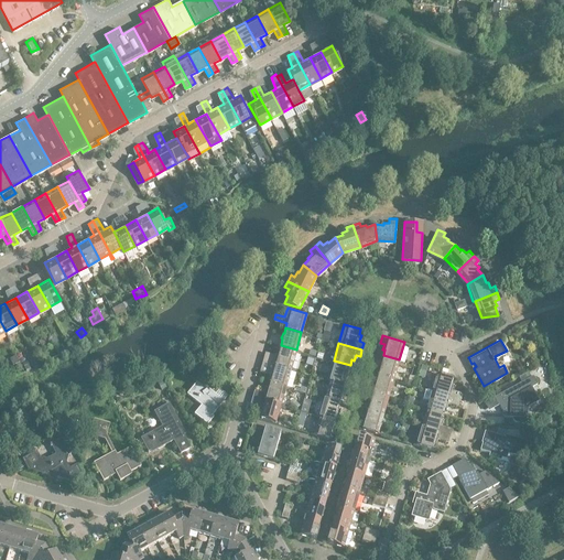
[(296,350),(281,345),(279,352),(278,351),(277,353),(266,350),(262,359),(291,367),(296,350)]
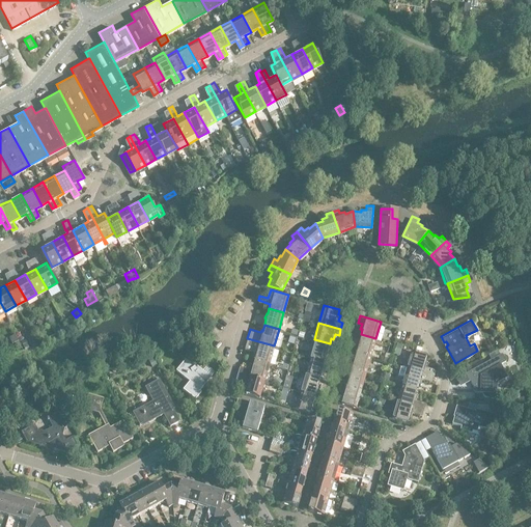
[(375,338),(361,334),(359,339),(357,339),(356,344),(352,343),(350,350),(370,356),(375,338)]
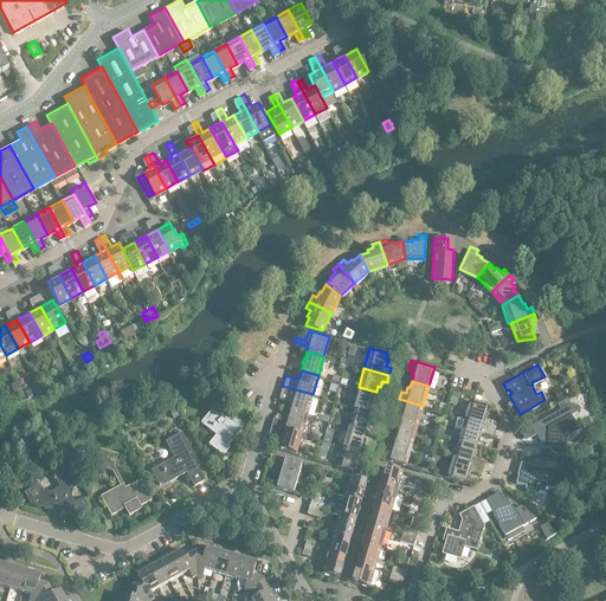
[(313,394),(282,386),(279,395),(291,399),(291,401),(292,401),(290,408),(308,413),(313,394)]
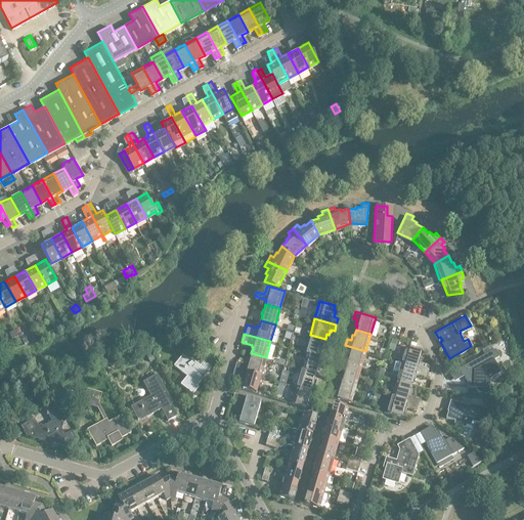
[(325,339),(310,335),(305,351),(326,357),(329,351),(324,350),(325,345),(324,344),(325,339)]
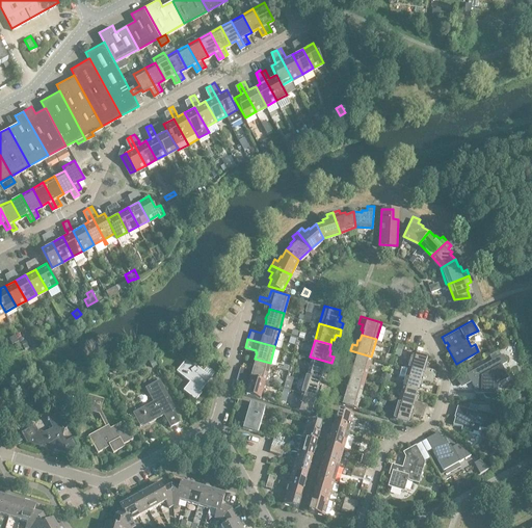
[(397,342),(394,351),(400,352),(402,343),(397,342)]
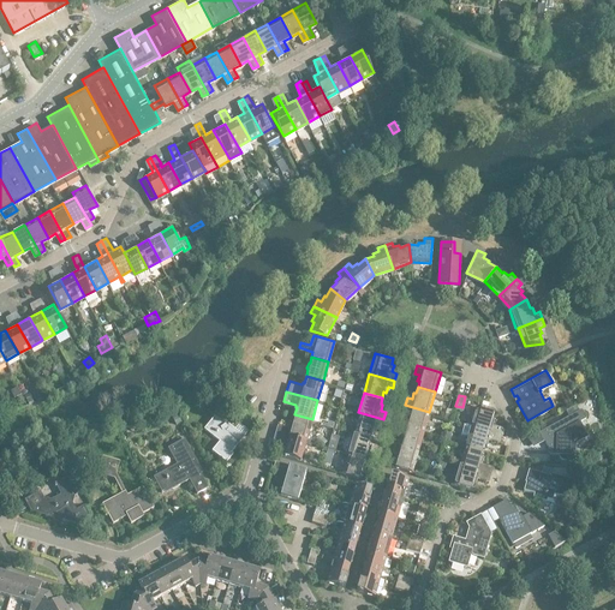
[(575,402),(566,408),(569,413),(579,408),(575,402)]
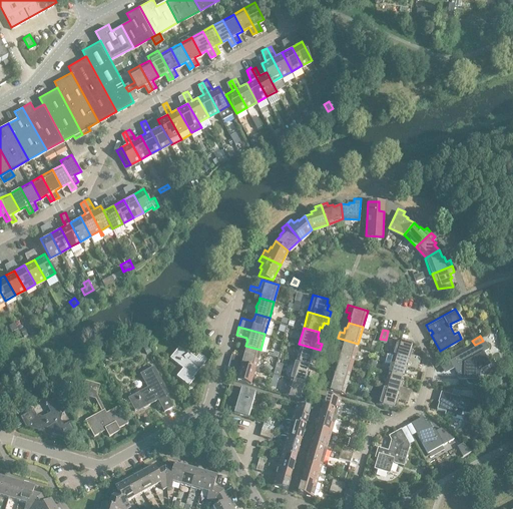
[(398,337),(393,354),(419,361),(421,355),(411,352),(413,347),(411,347),(412,341),(398,337)]
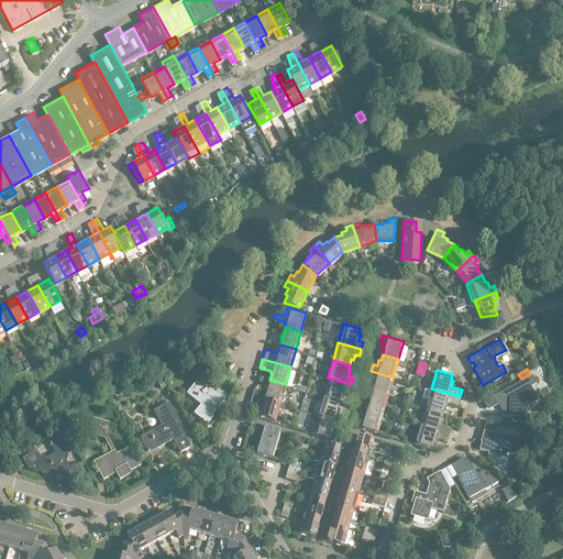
[(393,377),(371,371),(368,377),(373,379),(372,384),(374,385),(372,391),(388,395),(393,377)]
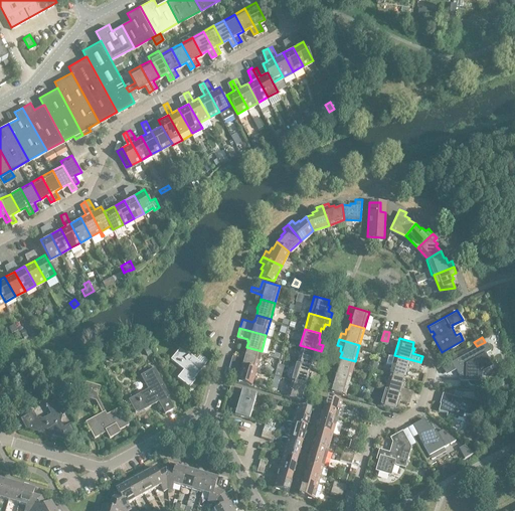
[(485,351),(491,348),(487,341),(485,342),(477,346),(452,360),(456,367),(457,367),(461,374),(462,374),(462,377),(461,377),(469,378),(468,379),(468,380),(468,381),(468,382),(469,383),(470,384),(471,385),(472,385),(473,385),(474,385),(475,384),(476,384),(476,383),(477,383),(477,382),(477,381),(478,381),(477,380),(477,379),(477,378),(478,378),(478,377),(477,377),(477,370),(491,362),(485,351)]
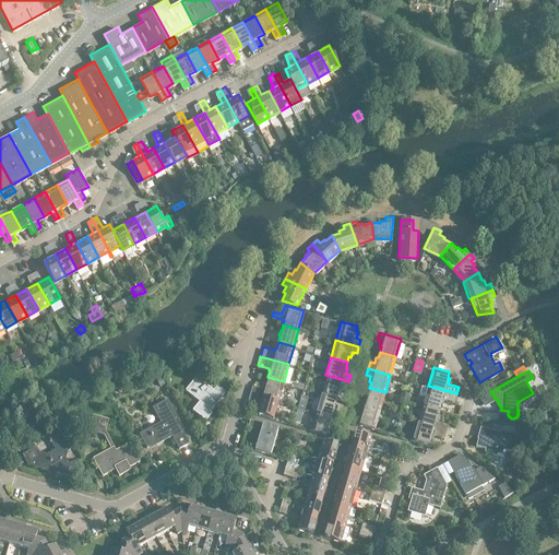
[(348,381),(325,375),(320,392),(337,398),(339,392),(341,392),(342,387),(346,388),(348,381)]
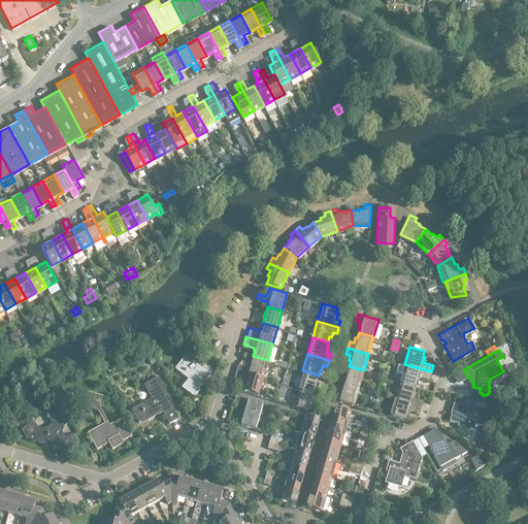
[(188,377),(182,385),(194,395),(200,388),(198,387),(213,367),(205,361),(204,363),(195,355),(191,360),(184,355),(175,366),(188,377)]
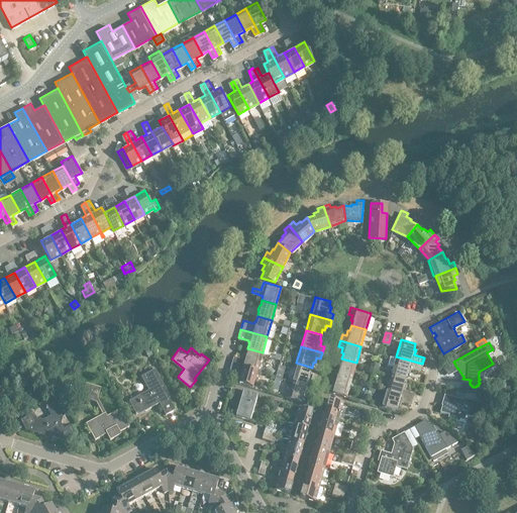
[(263,352),(247,348),(246,353),(244,353),(242,358),(233,355),(231,362),(257,369),(263,352)]
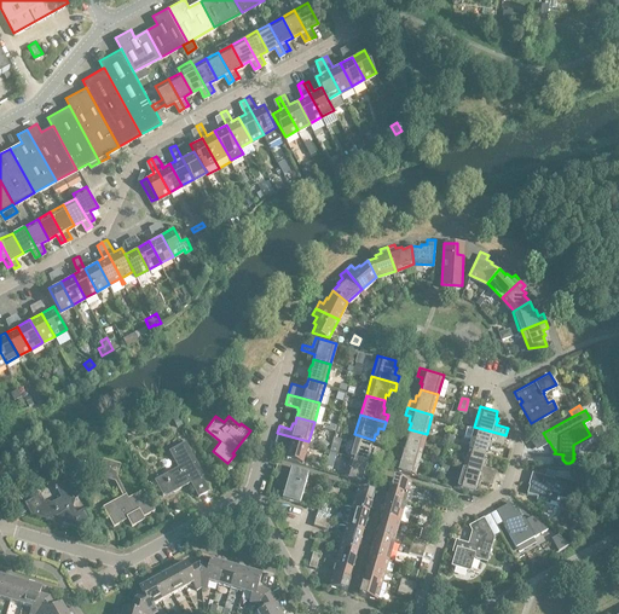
[(474,427),(466,424),(463,434),(472,436),(468,446),(486,451),(487,445),(490,446),(492,440),(503,442),(505,435),(474,427)]
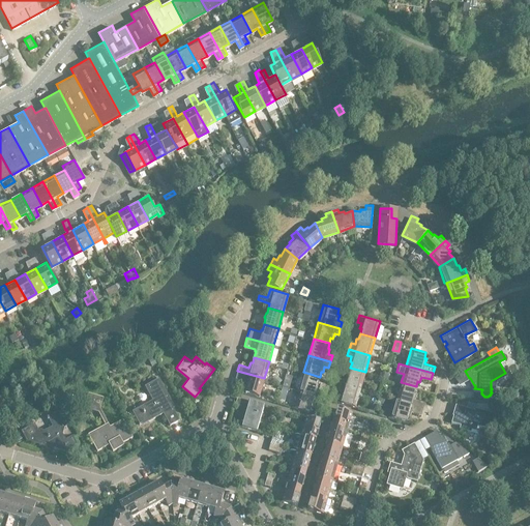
[(365,372),(350,368),(349,373),(347,372),(346,377),(342,376),(340,382),(360,388),(365,372)]
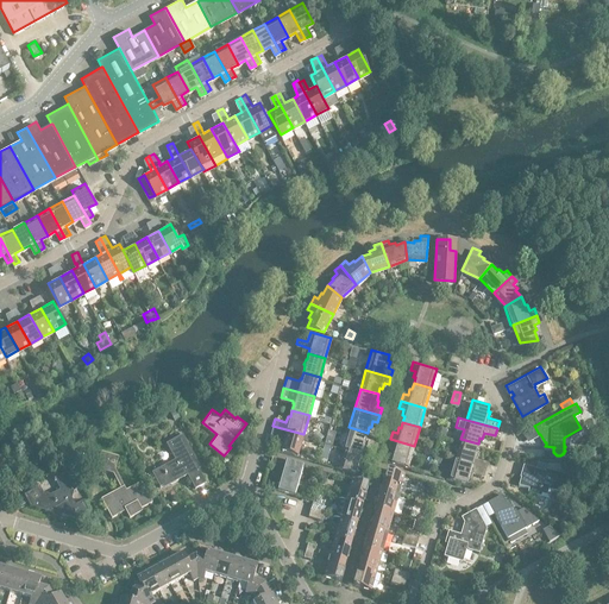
[(303,434),(272,426),(270,433),(282,436),(280,442),(282,442),(281,450),(297,454),(303,434)]
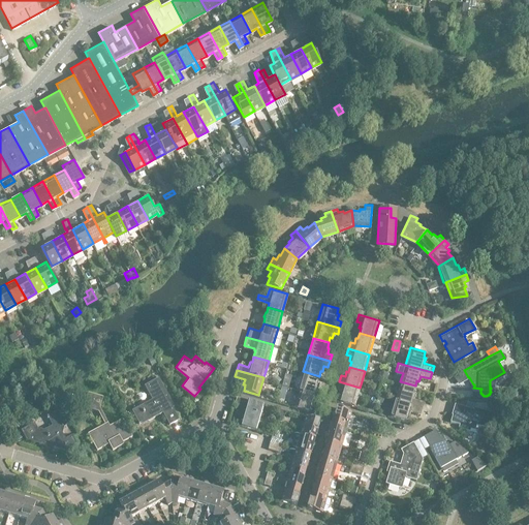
[(319,376),(303,371),(299,388),(320,394),(321,388),(318,387),(319,381),(317,381),(319,376)]
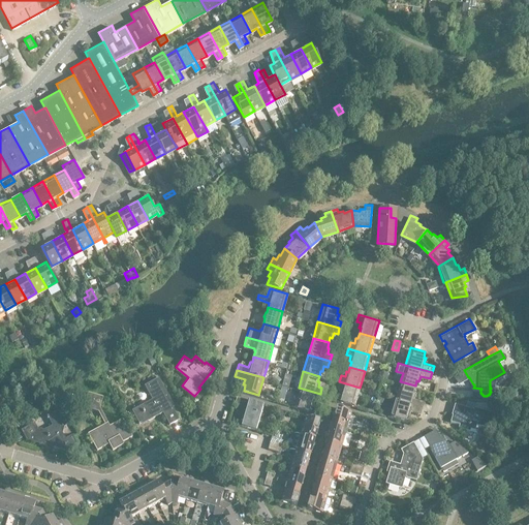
[(132,409),(138,421),(147,417),(148,419),(155,414),(154,412),(158,410),(159,412),(162,410),(168,422),(179,417),(173,405),(174,404),(158,375),(144,382),(148,391),(152,389),(155,395),(141,403),(141,405),(132,409)]
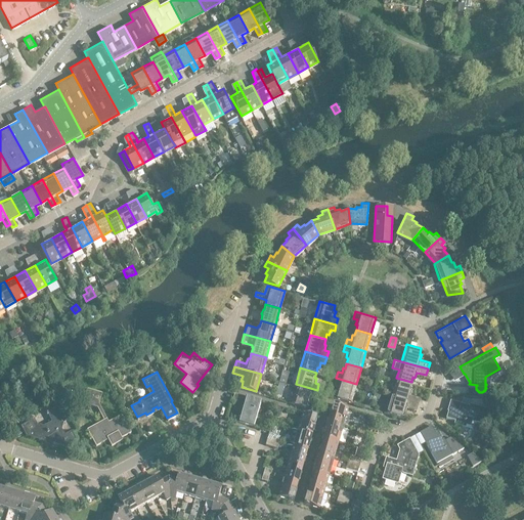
[(356,384),(336,378),(334,384),(338,386),(337,390),(338,391),(337,397),(351,401),(356,384)]
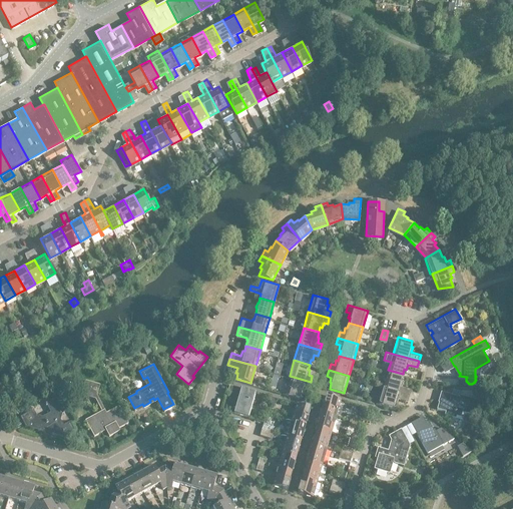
[(403,374),(388,370),(384,386),(409,394),(411,388),(402,385),(403,380),(401,379),(403,374)]
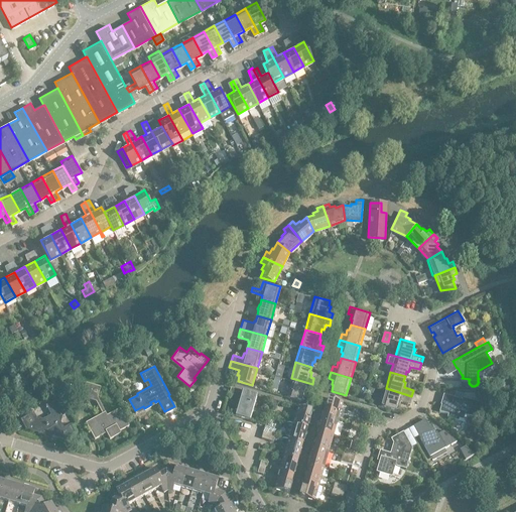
[(312,384),(291,378),(286,395),(301,399),(303,394),(305,395),(306,390),(310,391),(312,384)]
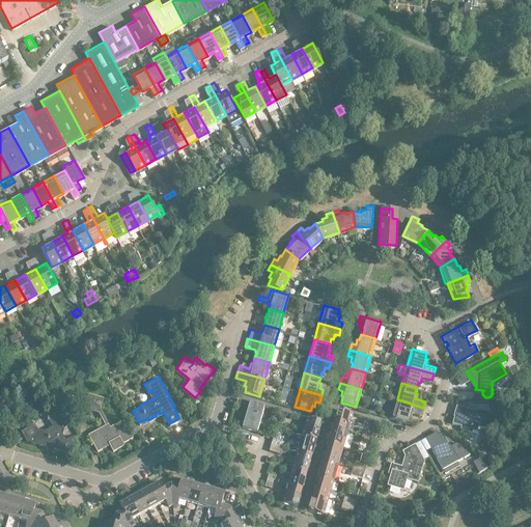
[(88,392),(84,406),(99,410),(103,396),(88,392)]
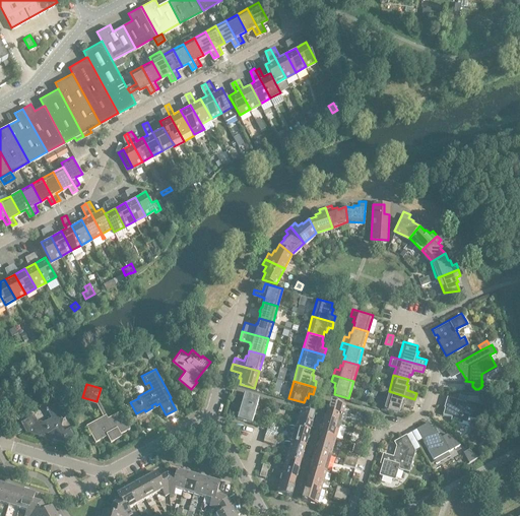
[(259,395),(233,388),(231,394),(241,397),(239,402),(241,402),(237,416),(252,421),(259,395)]
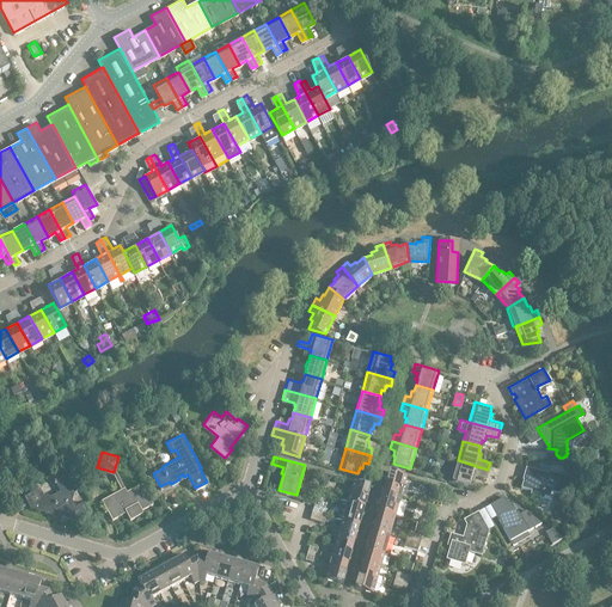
[(488,470),(458,460),(452,480),(469,485),(471,478),(473,479),(475,473),(487,477),(488,470)]
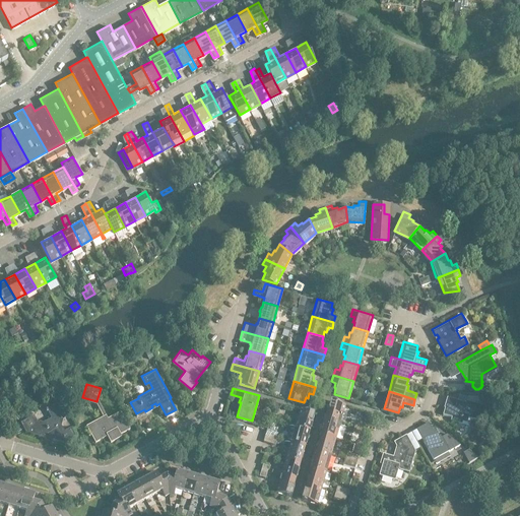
[(465,400),(448,395),(443,412),(451,414),(450,417),(469,424),(471,416),(482,420),(486,404),(466,398),(465,400)]
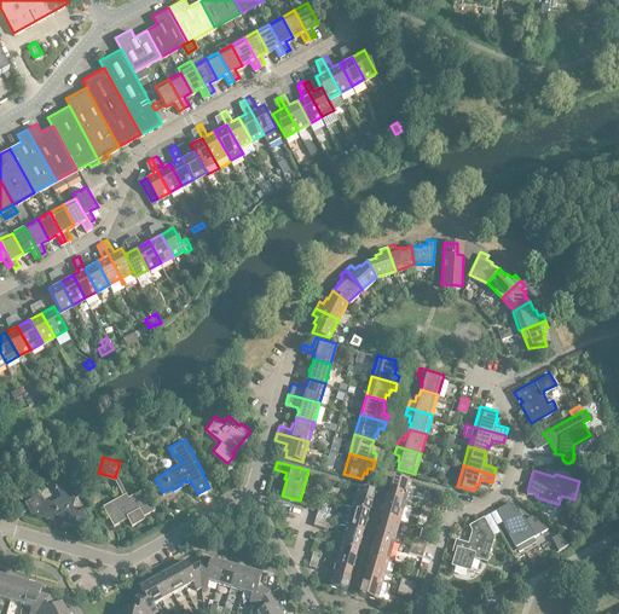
[(411,480),(394,474),(392,482),(391,481),(389,487),(391,487),(388,494),(405,499),(411,480)]
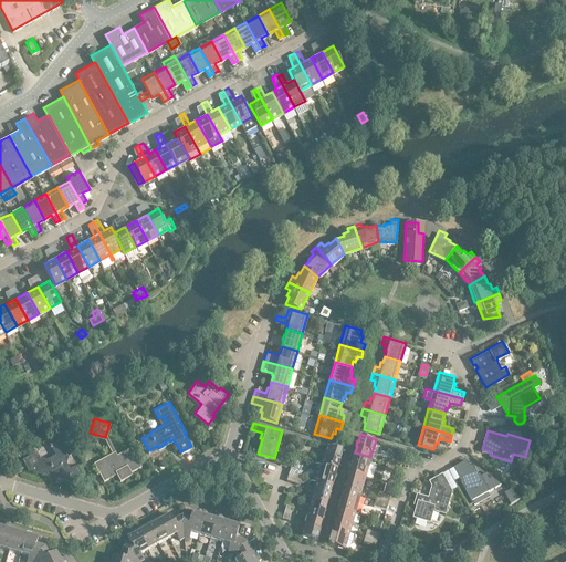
[(56,477),(75,481),(84,477),(76,462),(70,467),(66,460),(69,453),(71,451),(62,436),(50,443),(55,453),(48,457),(40,455),(37,449),(22,457),(28,468),(49,474),(54,471),(56,477)]
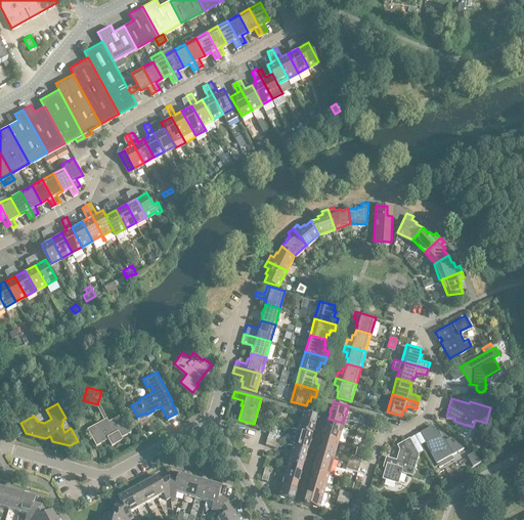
[(317,415),(302,410),(298,428),(312,432),(313,426),(314,426),(316,422),(315,421),(317,415)]
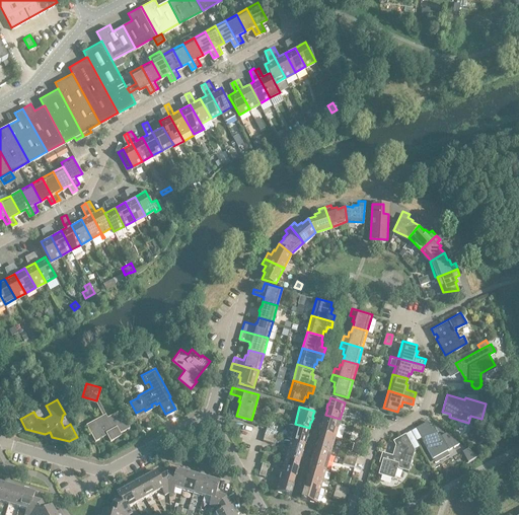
[(86,423),(95,439),(103,434),(103,433),(106,431),(110,439),(121,433),(120,431),(130,426),(120,409),(107,416),(105,413),(86,423)]
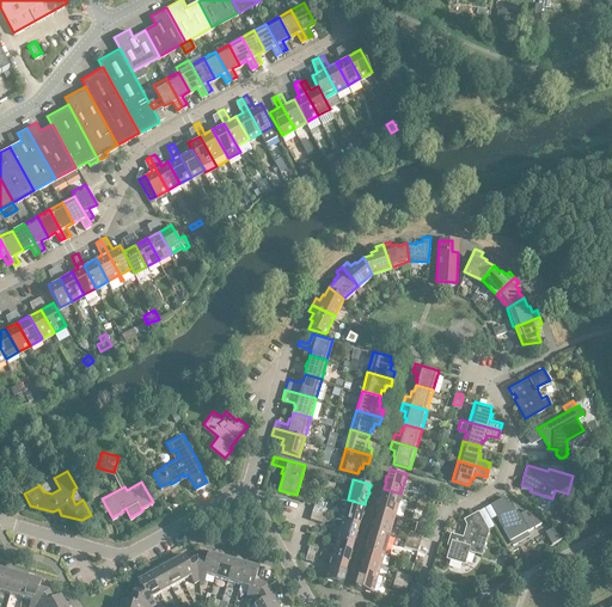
[(401,494),(384,489),(381,496),(380,496),(379,501),(380,501),(378,508),(396,513),(401,494)]
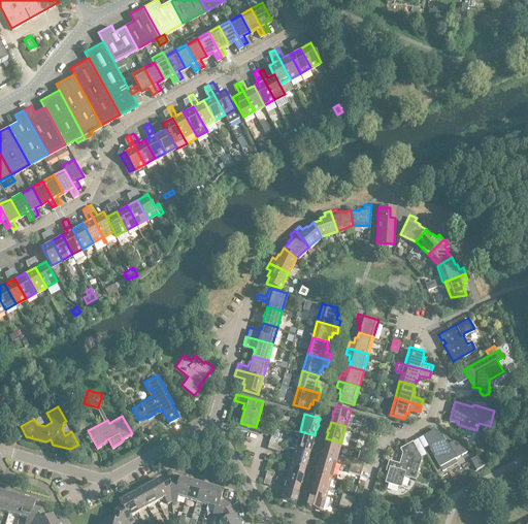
[(361,424),(360,430),(371,433),(373,428),(361,424)]
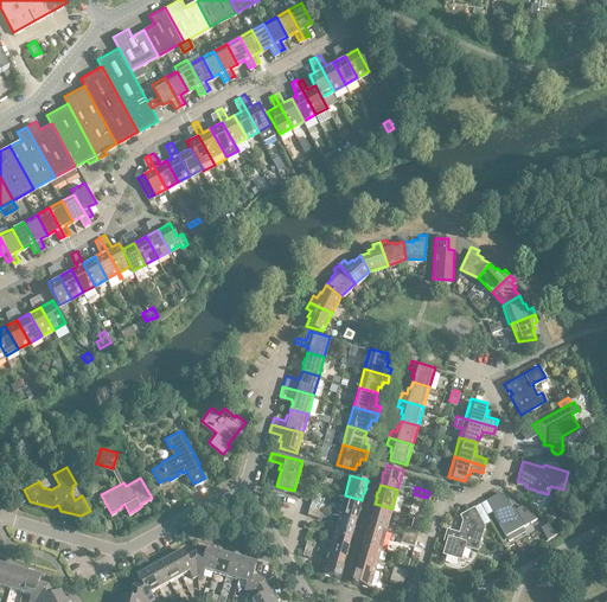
[(506,533),(537,516),(522,503),(516,506),(517,508),(515,508),(508,495),(505,498),(500,490),(487,498),(506,533)]
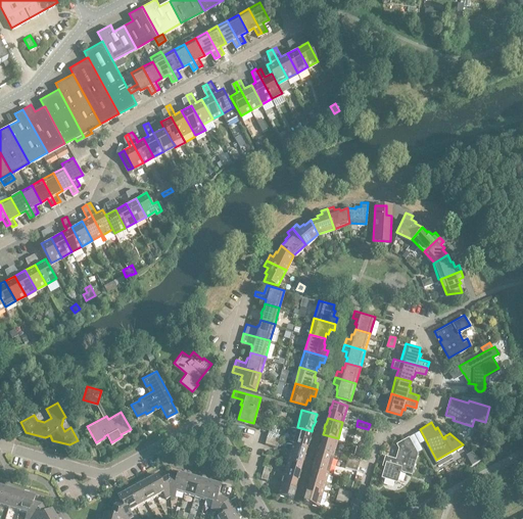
[(368,429),(357,426),(354,432),(367,435),(368,429)]
